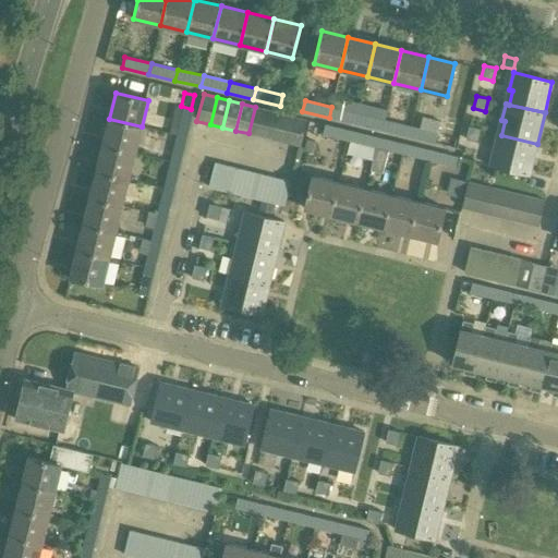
[(261,136),(268,109),(255,107),(249,133),(261,136)]
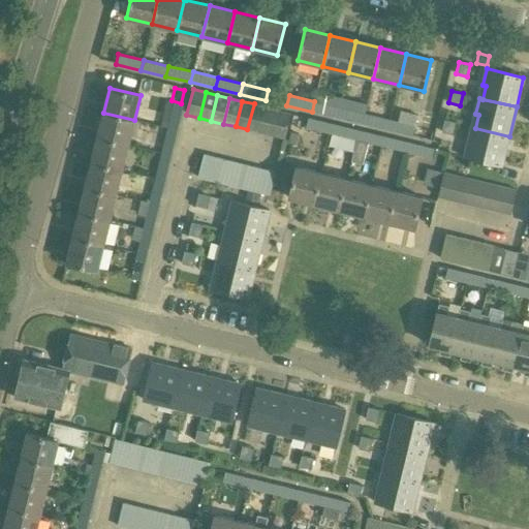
[(337,118),(339,107),(314,101),(312,112),(337,118)]
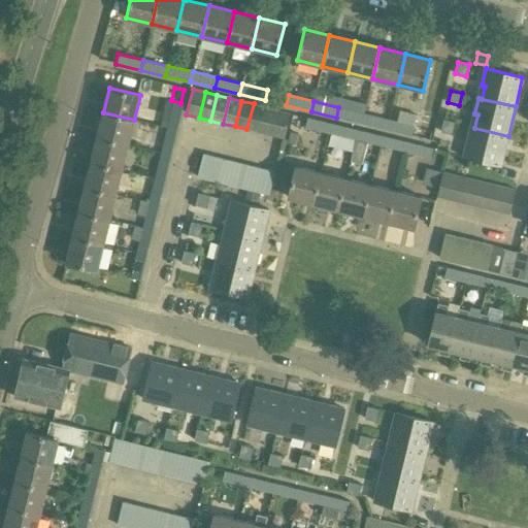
[(168,128),(177,130),(184,105),(174,102),(168,128)]
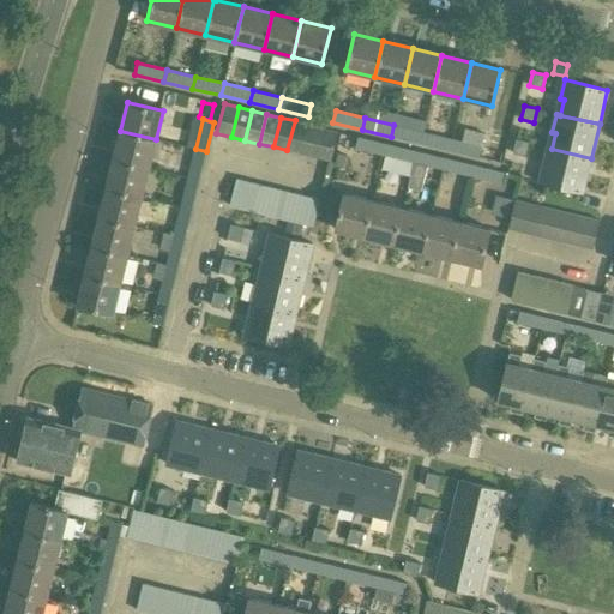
[(301,154),(308,124),(295,120),(287,150),(301,154)]
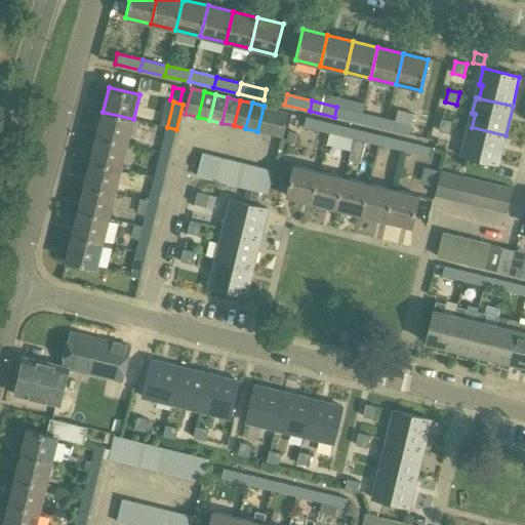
[(270,134),(276,109),(264,106),(257,131),(270,134)]
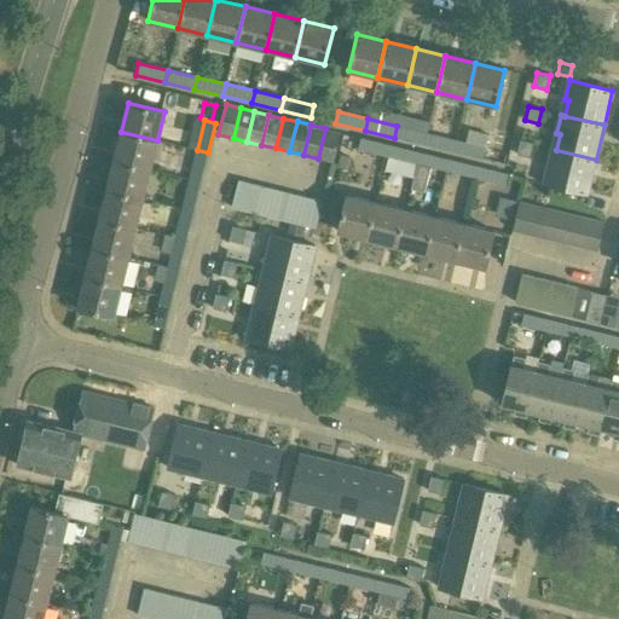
[(423,144),(426,133),(397,126),(394,138),(423,144)]
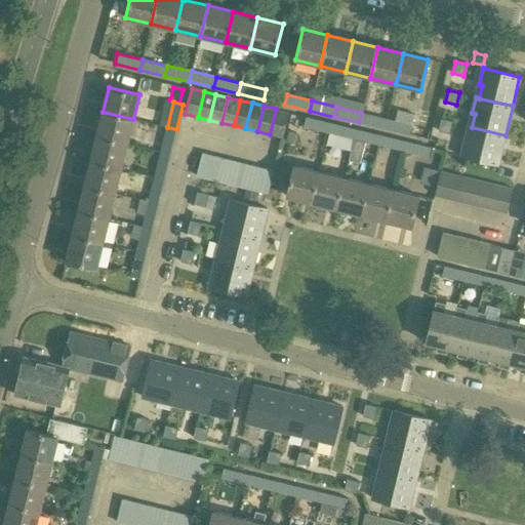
[(276,109),(270,134),(282,137),(288,112),(276,109)]
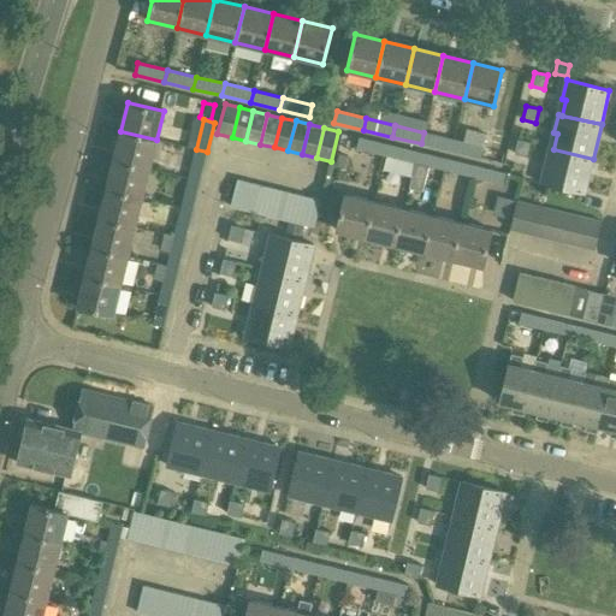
[(149,169),(157,140),(120,131),(113,160),(149,169)]
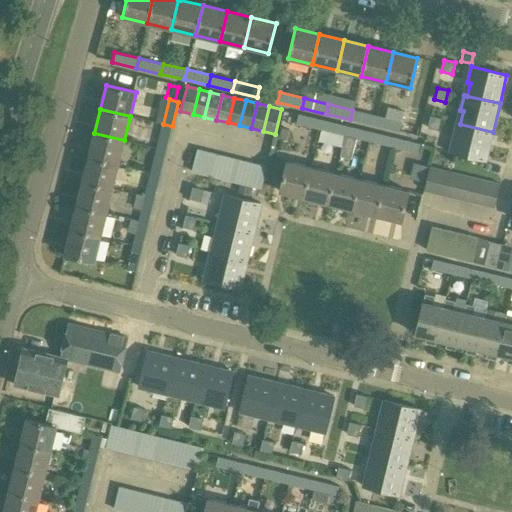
[(374,125),(376,116),(352,110),(350,119),(374,125)]
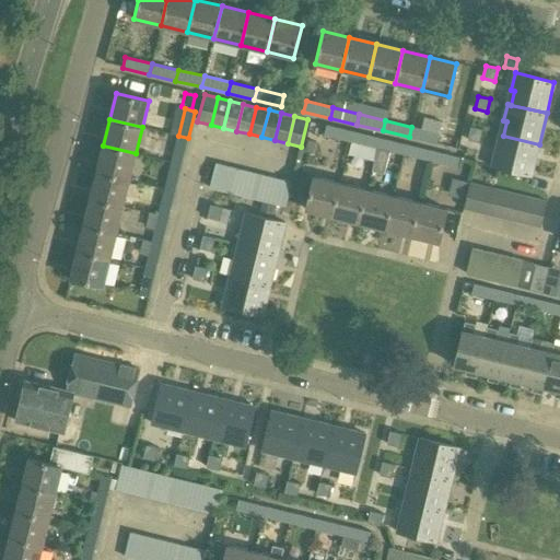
[(411,127),(409,137),(436,143),(441,125),(426,120),(423,129),(411,127)]
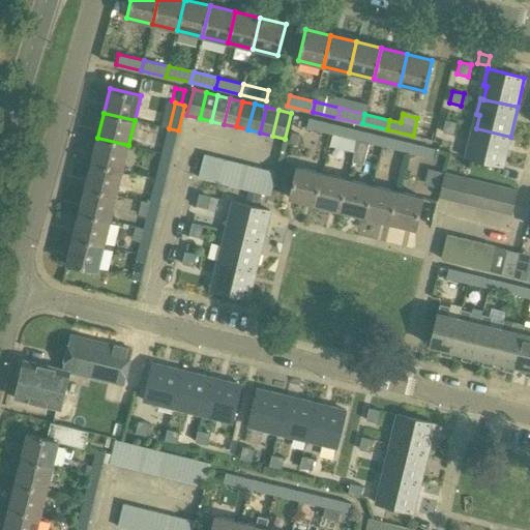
[(331,135),(333,124),(308,118),(305,128),(331,135)]
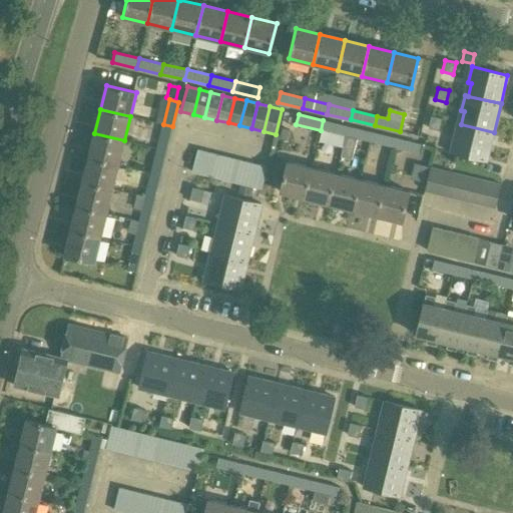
[(439,130),(442,118),(431,116),(428,128),(439,130)]
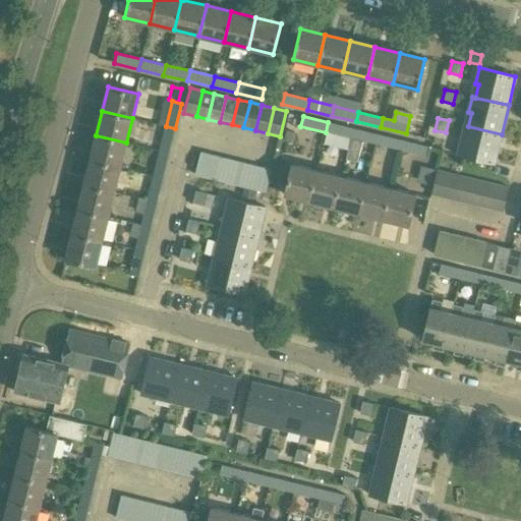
[(350,138),(352,128),(328,122),(326,132),(350,138)]
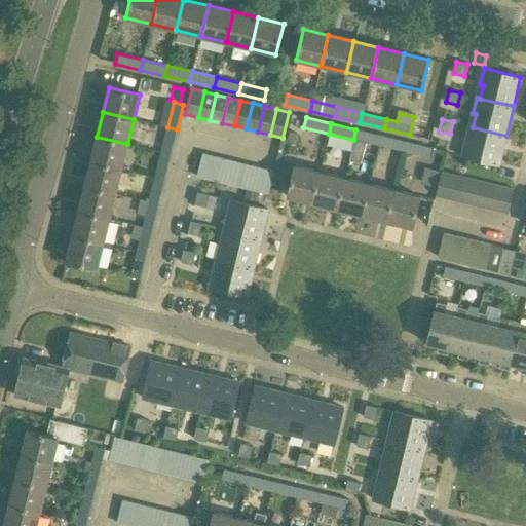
[(473,127),(470,126),(465,142),(470,143),(465,157),(498,165),(506,136),(473,127)]
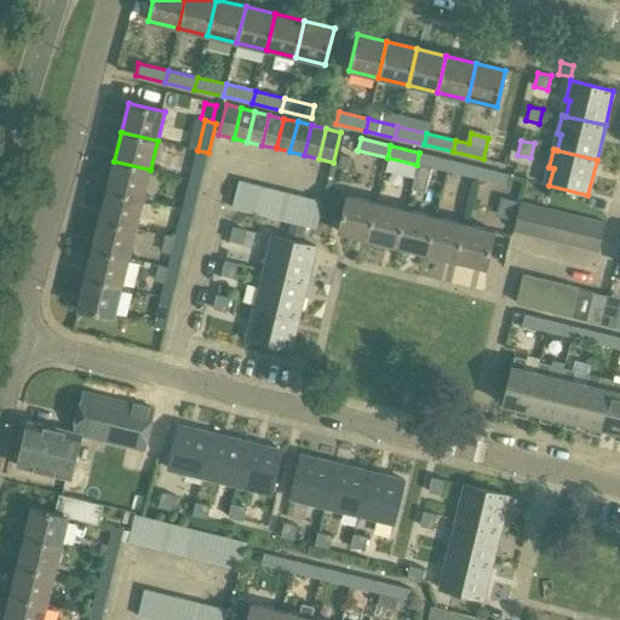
[(201,182),(208,153),(197,150),(190,179),(201,182)]
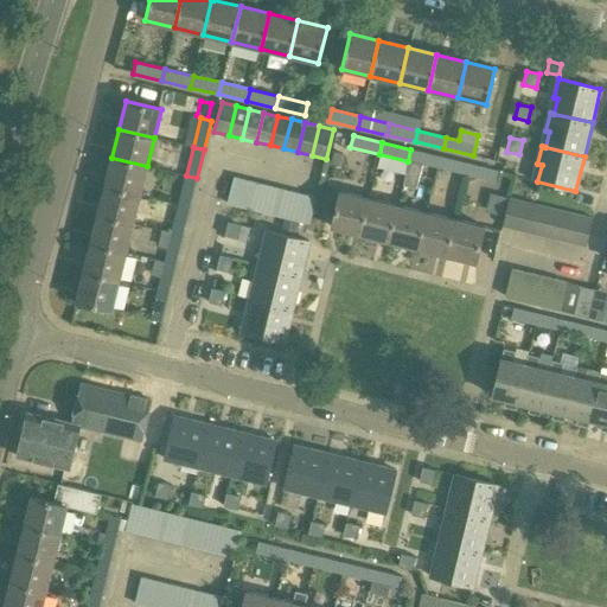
[(436,168),(439,157),(410,149),(408,161),(404,174),(419,178),(422,165),(436,168)]
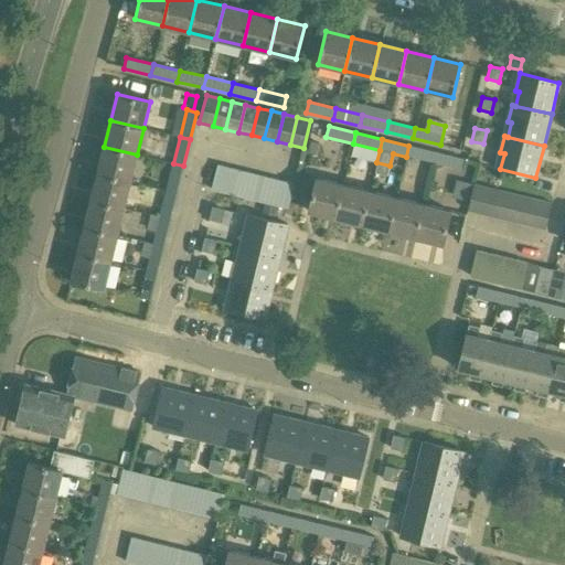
[(433,163),(435,152),(408,146),(406,157),(433,163)]
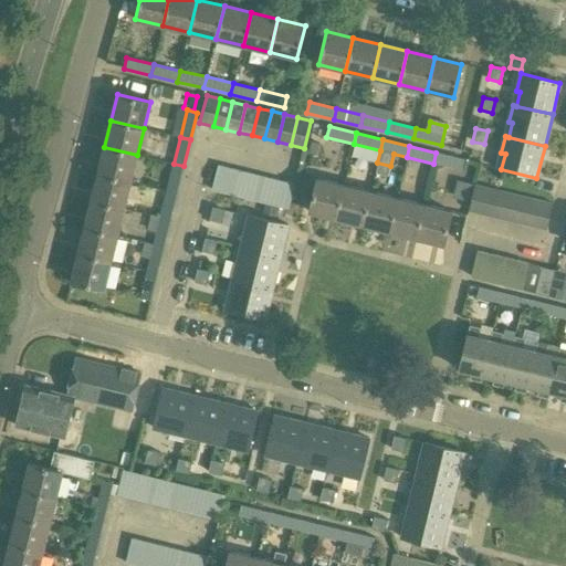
[(130,182),(137,155),(104,147),(97,174),(130,182)]
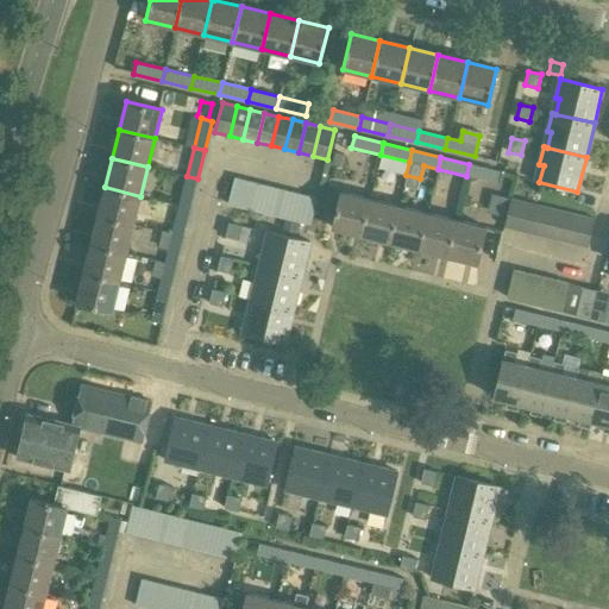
[(469,164),(466,176),(496,183),(498,171),(469,164)]
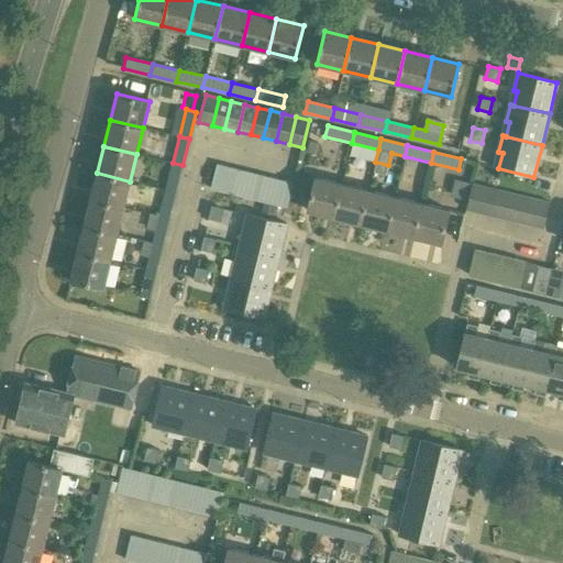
[(176,191),(183,165),(173,163),(166,189),(176,191)]
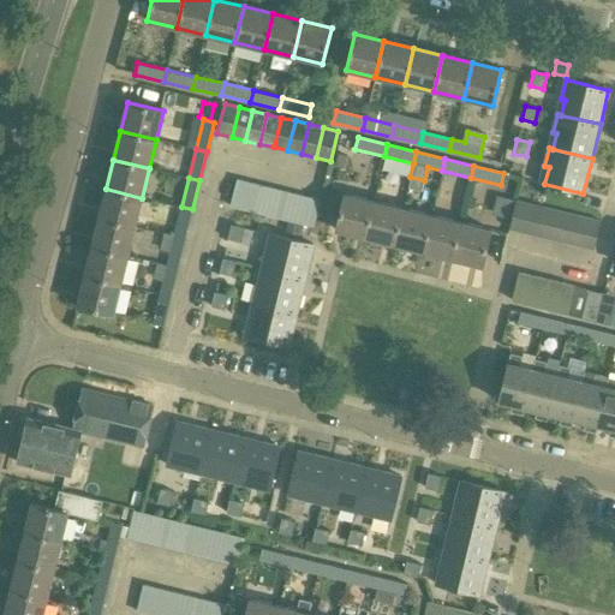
[(243,212),(251,183),(237,179),(230,208),(243,212)]
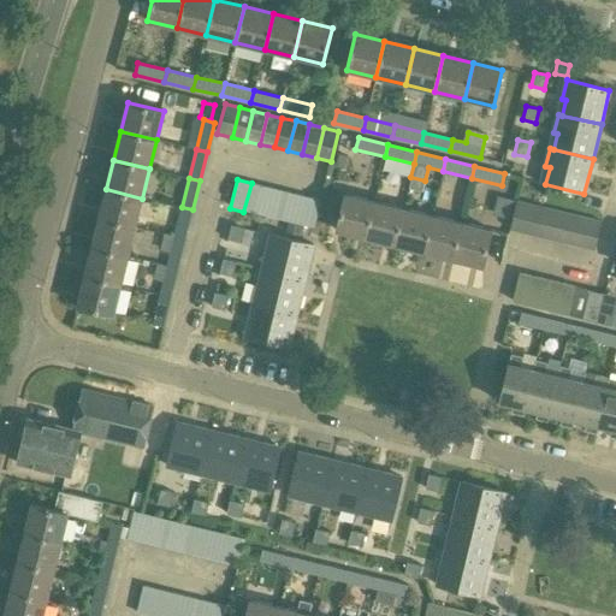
[(258,215),(265,185),(252,183),(243,212),(258,215)]
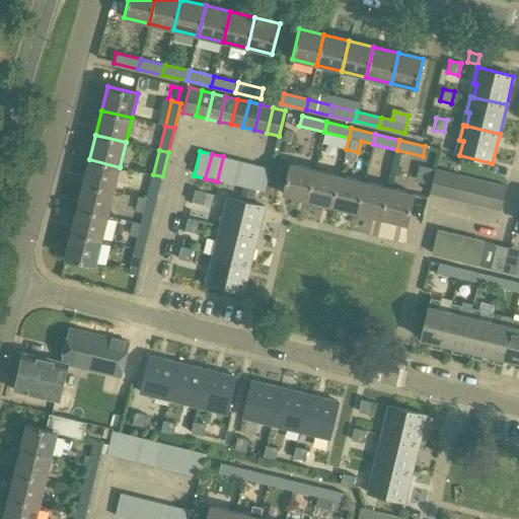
[(228,183),(234,159),(223,156),(217,181),(228,183)]
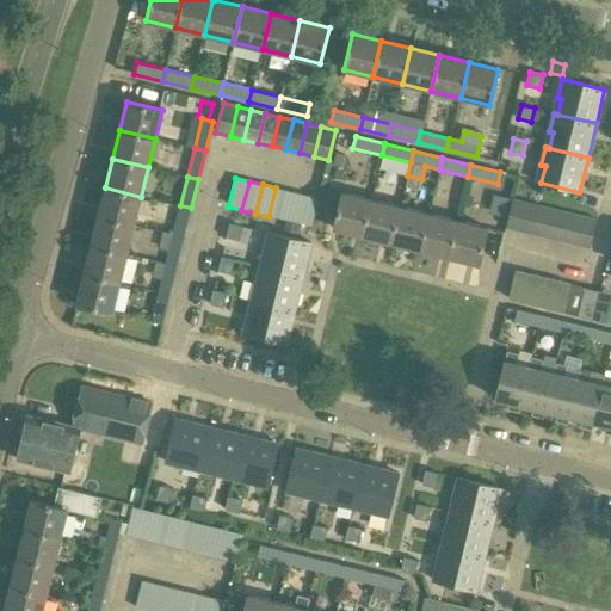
[(134,226),(141,197),(105,187),(98,217),(134,226)]
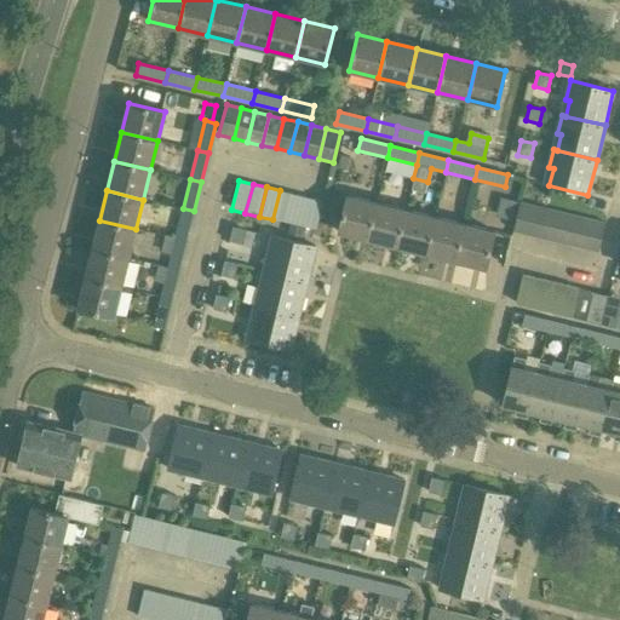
[(287,223),(294,194),(280,190),(273,219),(287,223)]
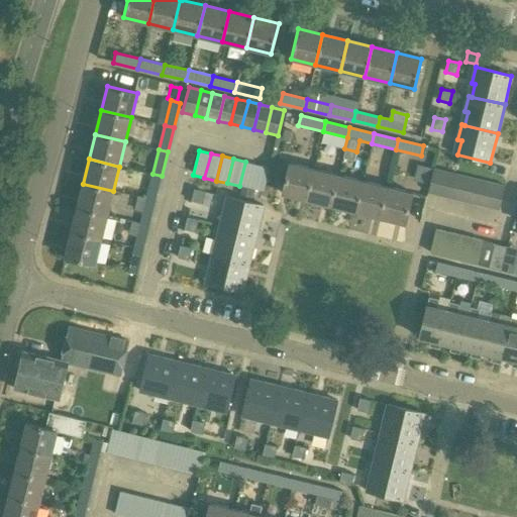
[(250,189),(256,165),(245,162),(239,186),(241,187),(250,189)]
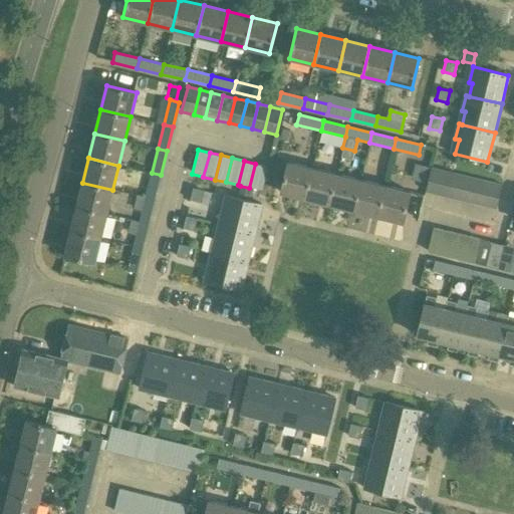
[(305,199),(313,169),(288,163),(280,193),(305,199)]
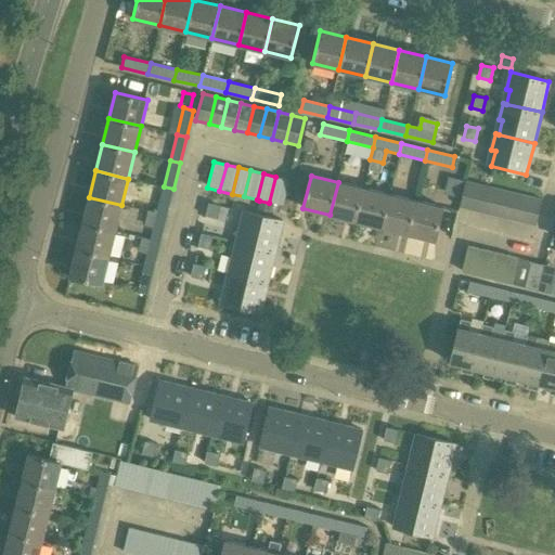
[(275,177),(269,203),(273,204),(282,206),(288,180),(275,177)]
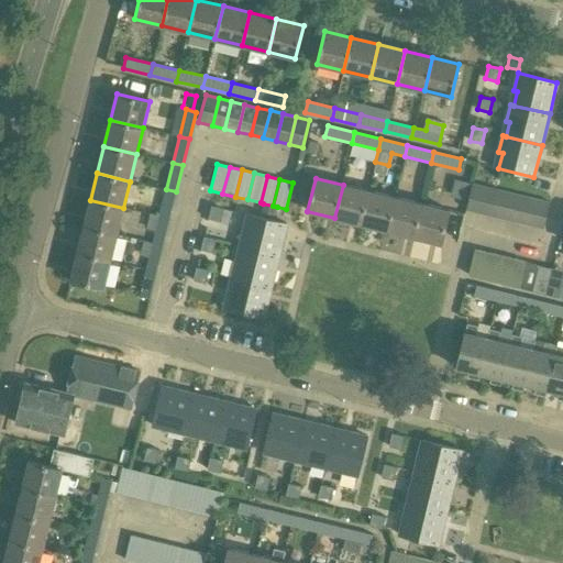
[(479,213),(486,186),(473,183),(466,210),(479,213)]
